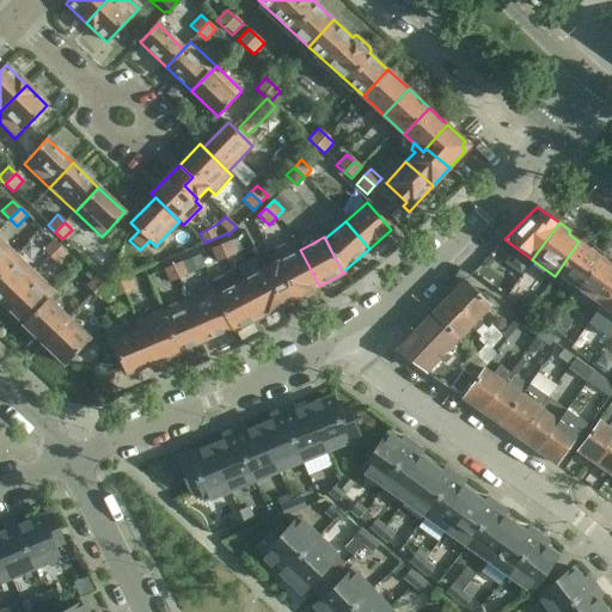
[(0,238),(0,269),(16,254),(0,238)]
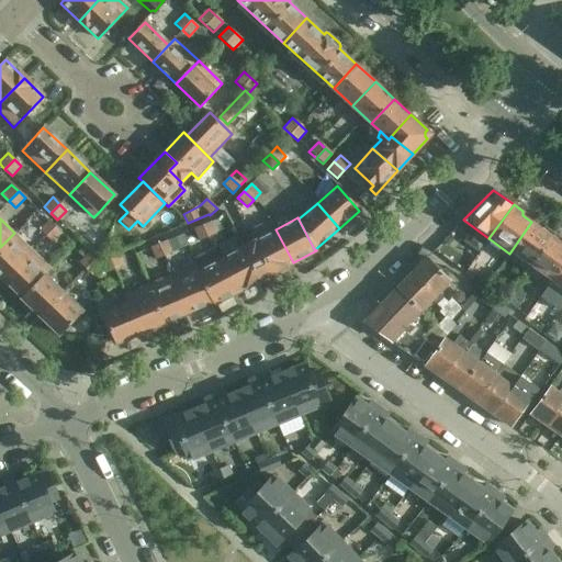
[(48,220),(38,229),(45,236),(55,227),(48,220)]
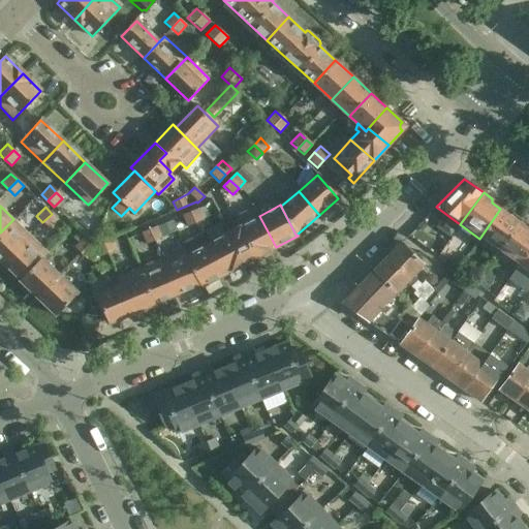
[(204,220),(198,209),(190,212),(195,224),(204,220)]
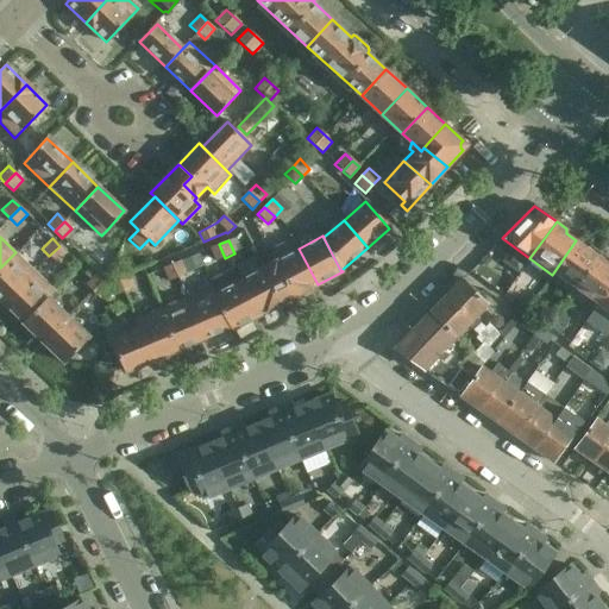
[(601,253),(590,246),(586,248),(576,240),(552,275),(573,290),(601,253)]
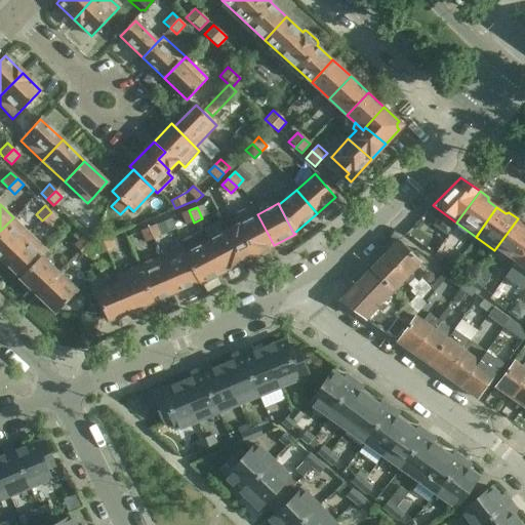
[(180,214),(186,226),(194,223),(189,210),(180,214)]
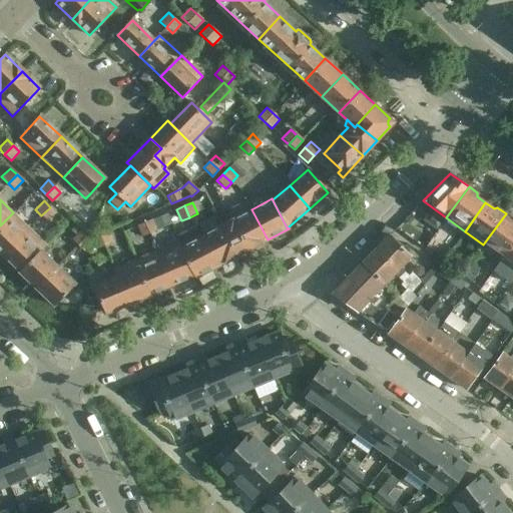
[(47,221),(56,213),(50,207),(41,215),(47,221)]
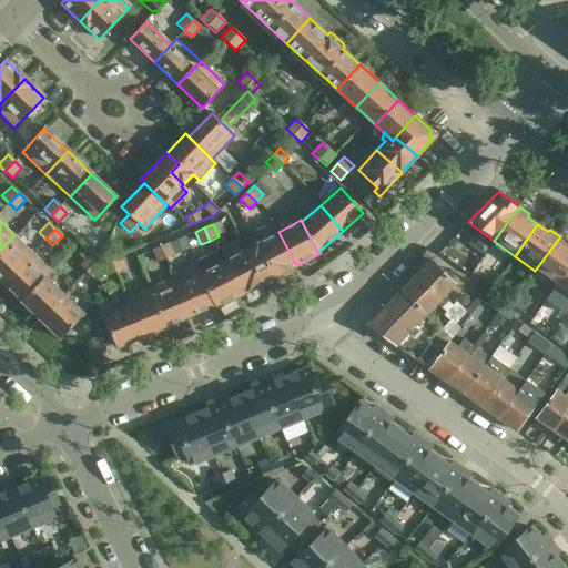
[(263,283),(296,265),(279,232),(255,244),(264,261),(254,266),(263,283)]
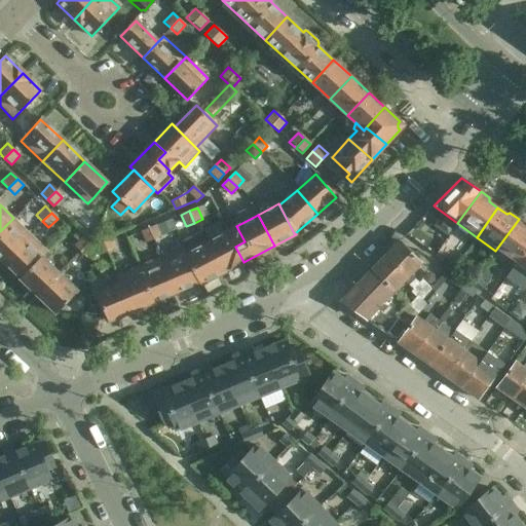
[(0,231),(0,260),(2,263),(30,234),(13,218),(0,231)]
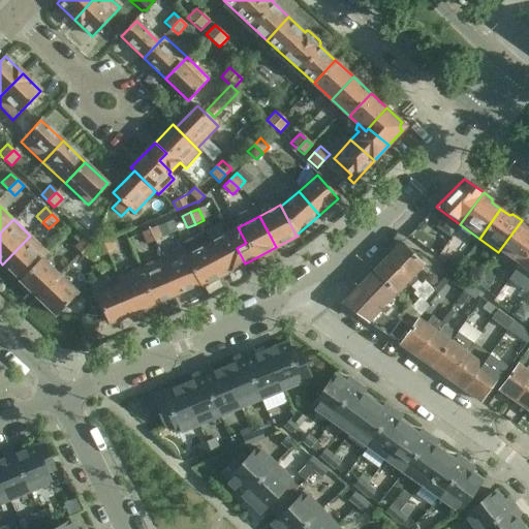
[(528,225),(522,220),(498,252),(518,266),(528,249),(528,225)]
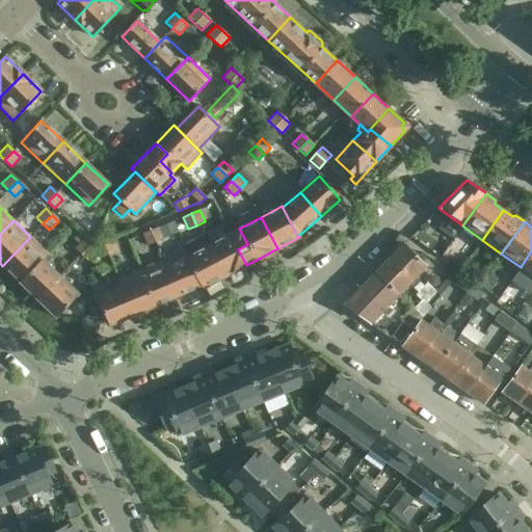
[(163,238),(158,228),(150,231),(155,242),(163,238)]
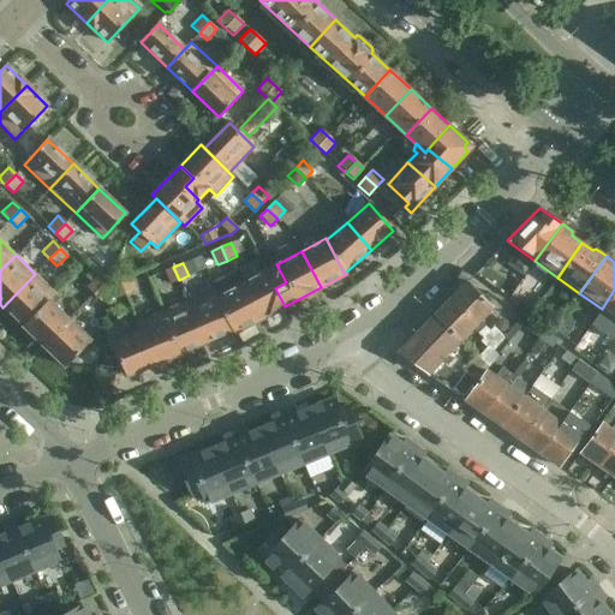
[(260,320),(285,306),(275,288),(286,282),(276,264),(240,284),(260,320)]
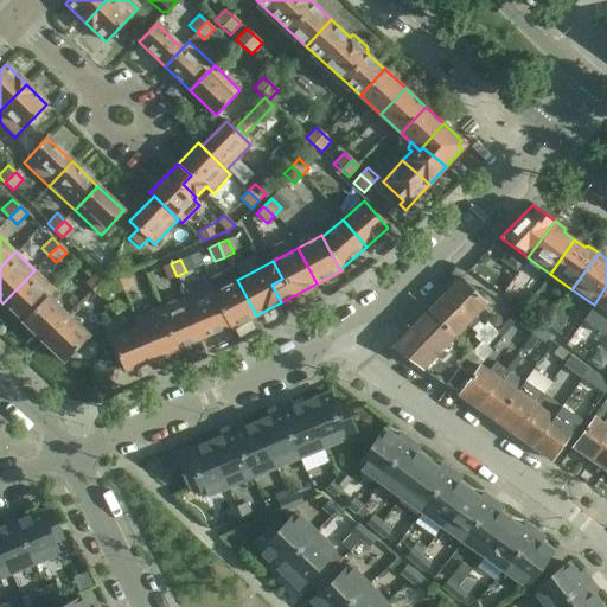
[(161,268),(167,280),(177,276),(171,263),(161,268)]
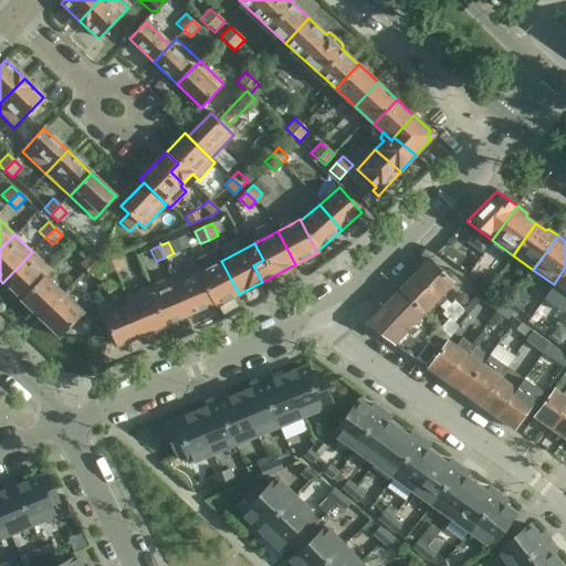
[(2,283),(21,301),(45,276),(51,270),(32,252),(2,283)]
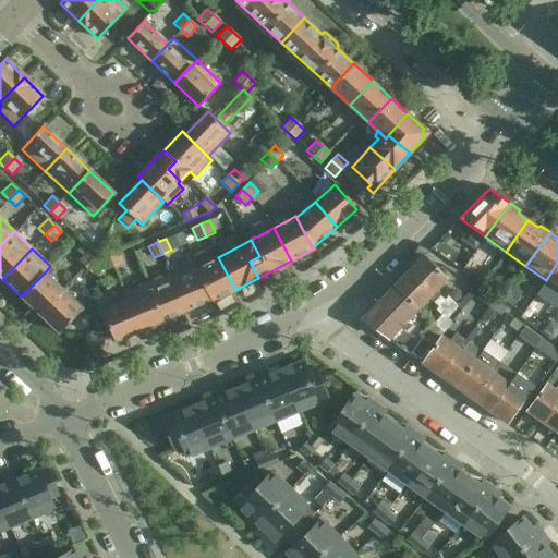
[(87,251),(77,261),(85,267),(94,258),(87,251)]
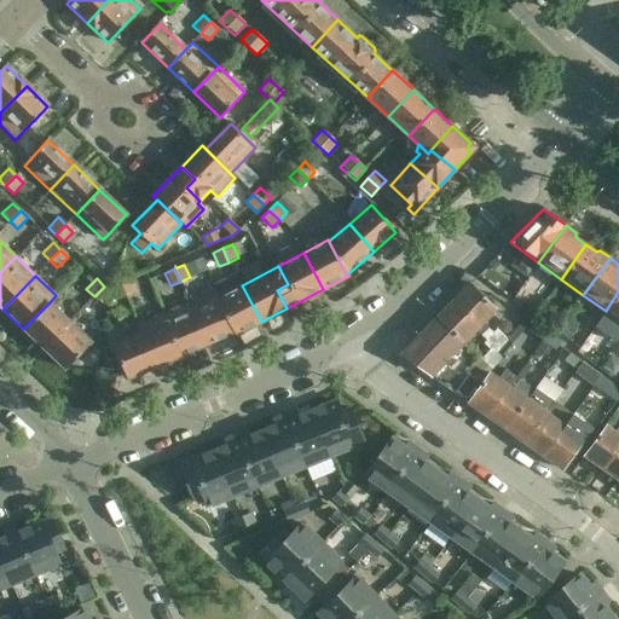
[(136,291),(129,278),(120,283),(126,296),(136,291)]
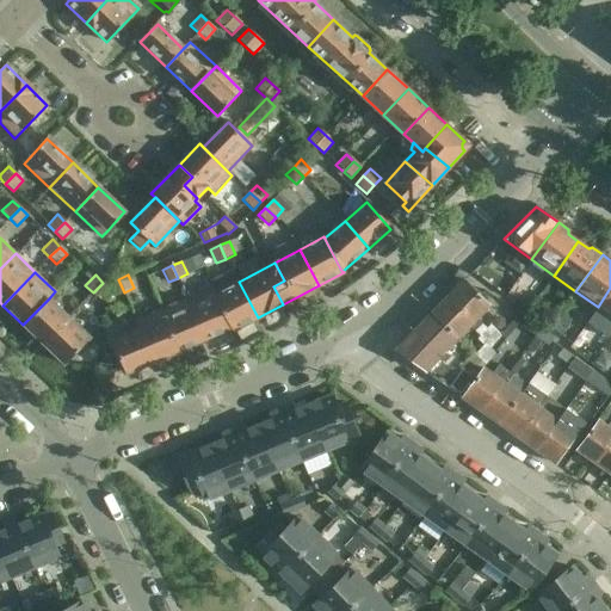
[(109,284),(113,297),(124,292),(118,279),(109,284)]
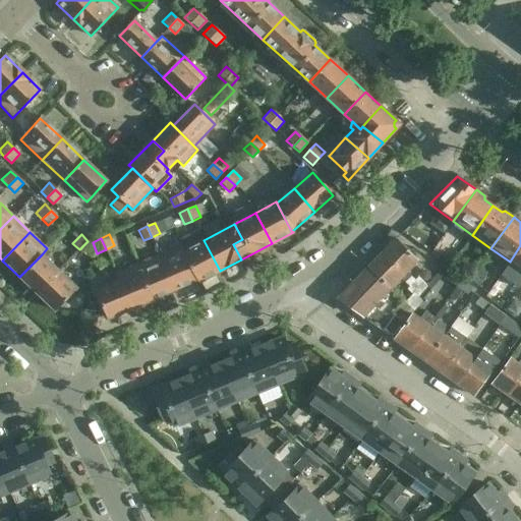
[(396,239),(382,253),(406,278),(410,275),(406,271),(417,261),(396,239)]
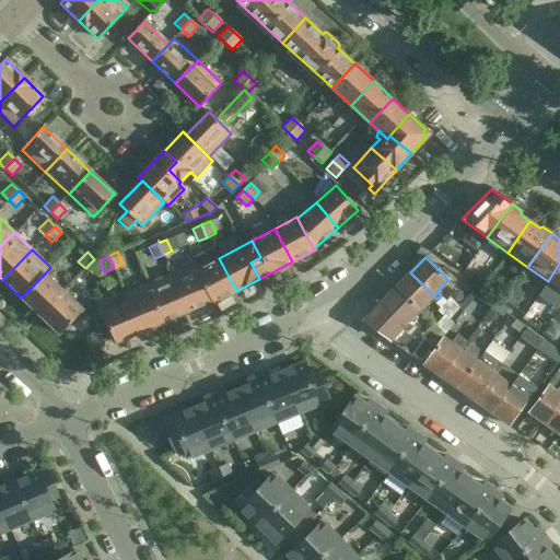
[(236,291),(219,258),(197,270),(213,301),(212,302),(213,304),(236,291)]
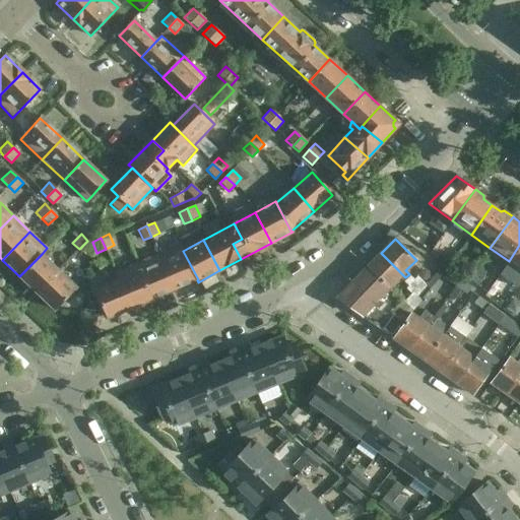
[(85,255),(93,247),(87,241),(79,249),(85,255)]
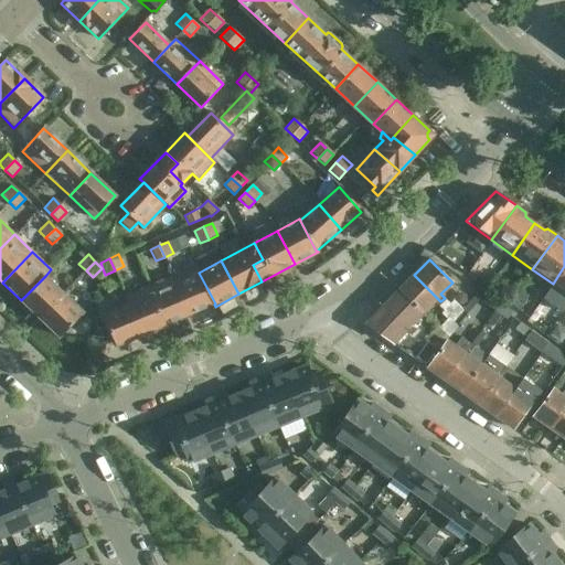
[(189,315),(214,305),(215,304),(199,273),(198,273),(195,266),(172,276),(189,315)]
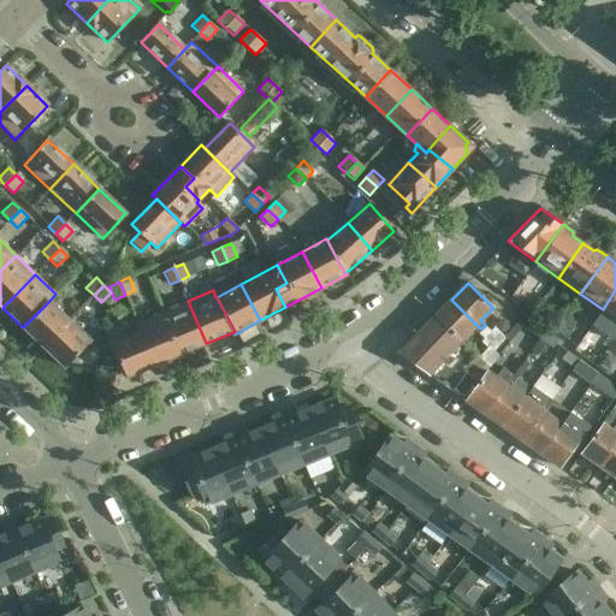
[(615,290),(603,309),(615,319),(615,290)]
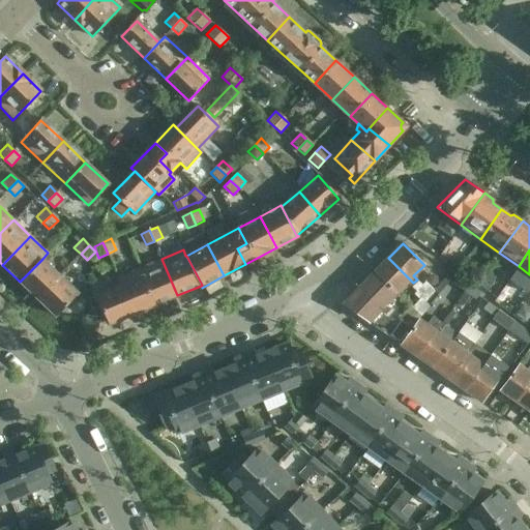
[(388,258),(375,271),(396,293),(407,283),(410,286),(413,283),(388,258)]
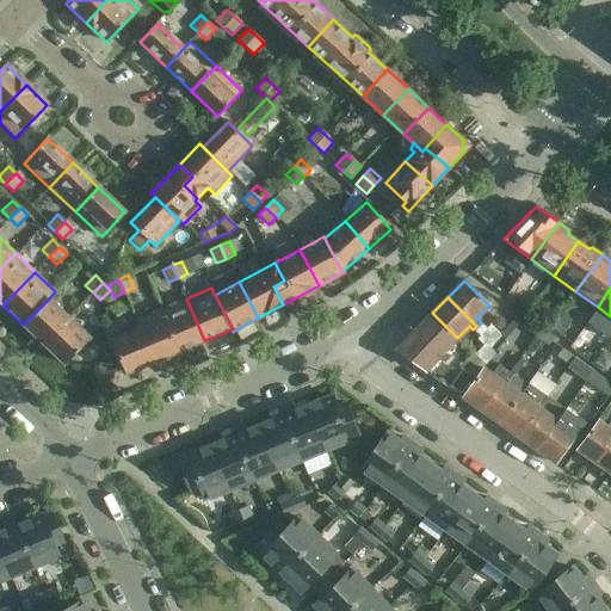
[(68,318),(49,298),(23,325),(43,345),(68,318)]
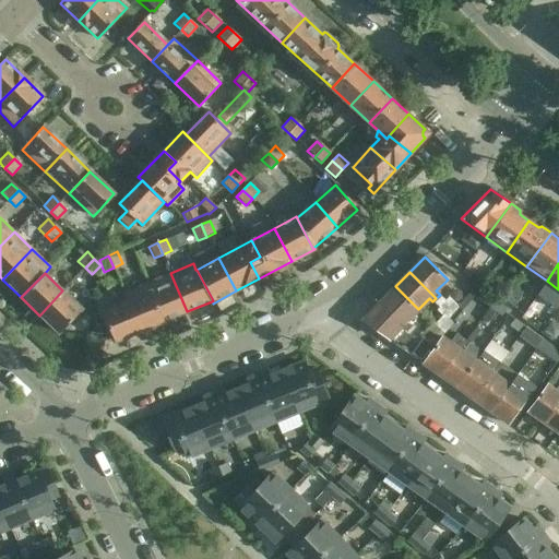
[(163,322),(187,311),(170,273),(146,283),(163,322)]
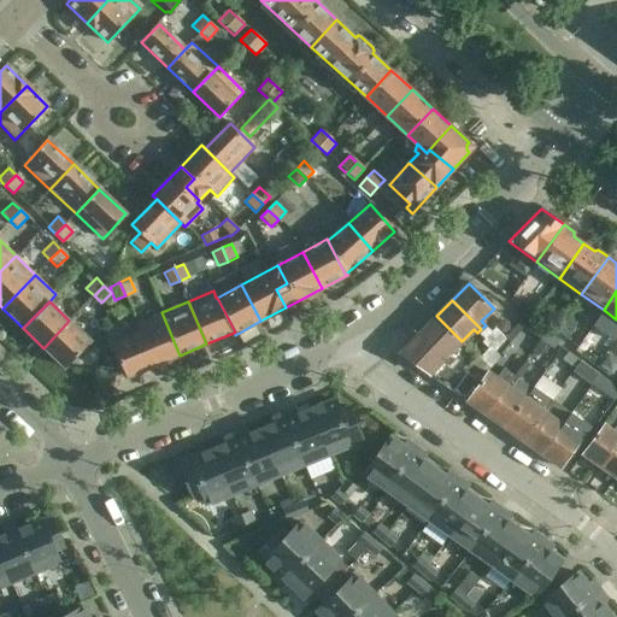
[(154,366),(180,356),(162,312),(136,323),(140,333),(154,366)]
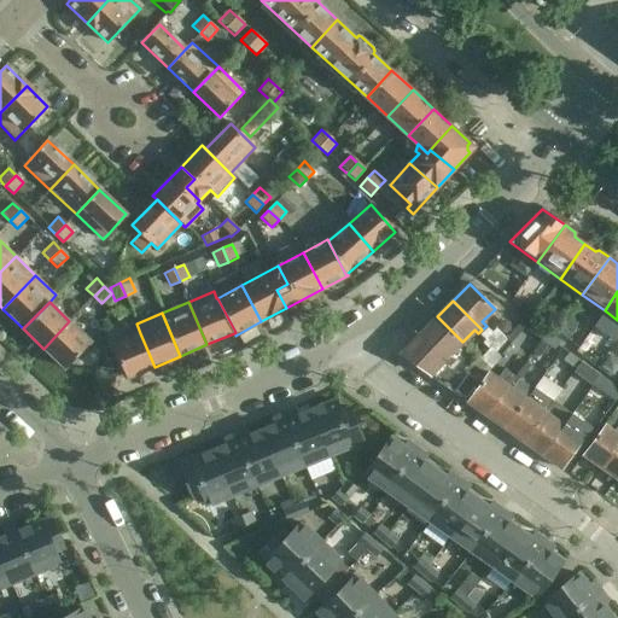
[(437,316),(420,333),(447,359),(447,357),(452,362),(481,383),(488,372),(490,369),(477,356),(462,342),(437,316)]
